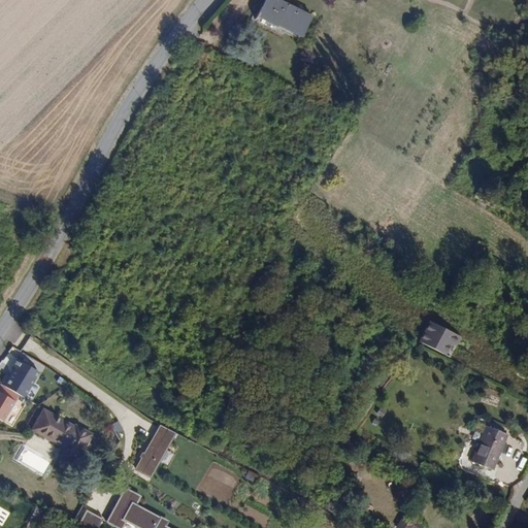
[(276,0),(264,0),(257,17),(277,27),(278,25),(301,37),(311,17),(276,0)]
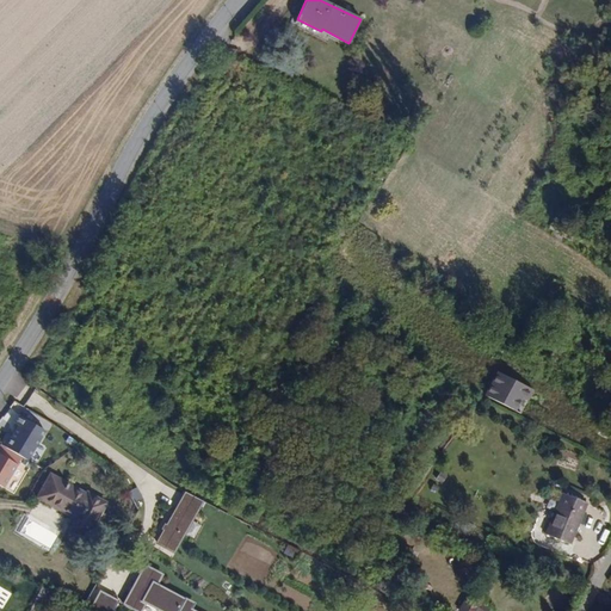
[(554,236),(561,241),(563,239),(574,246),(575,244),(579,238),(561,226),(554,236)]
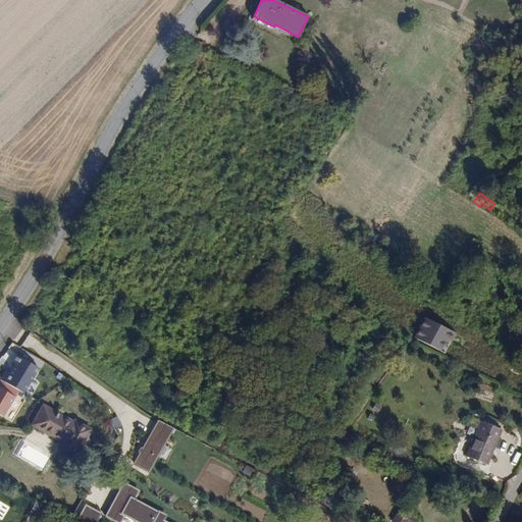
[(31,241),(37,228),(28,224),(21,237),(31,241)]
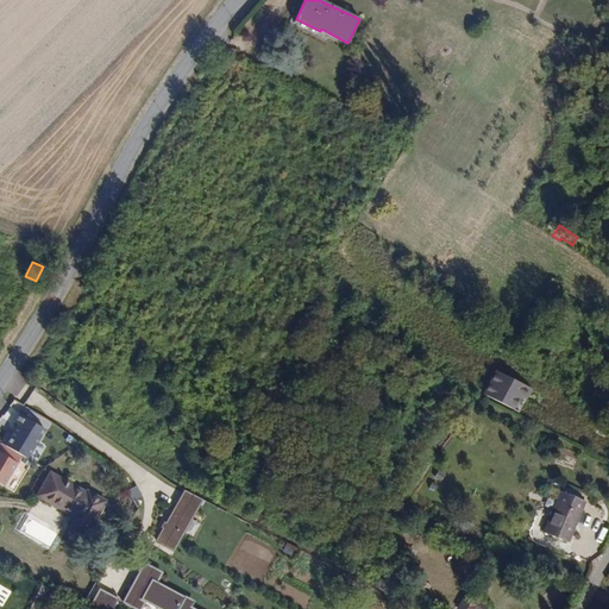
[(546,287),(553,290),(558,283),(551,278),(546,287)]
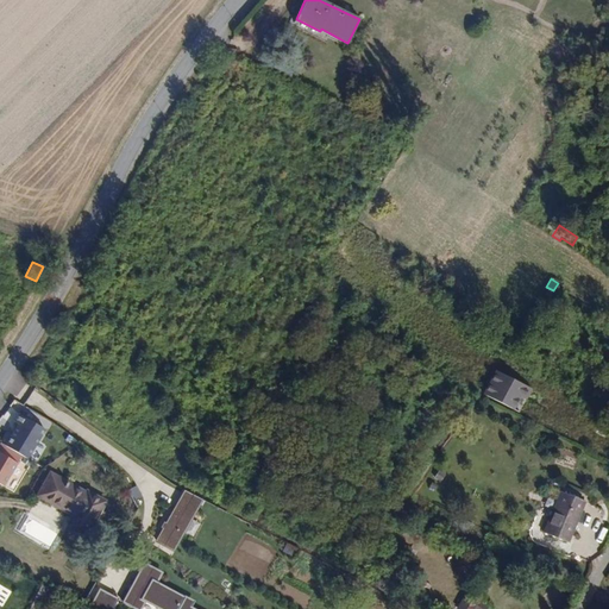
[(560,313),(554,325),(566,331),(572,319),(560,313)]
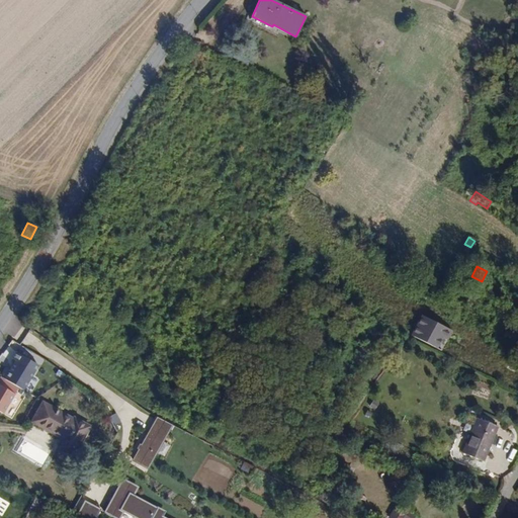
[(450,330),(421,316),(409,337),(440,352),(450,330)]
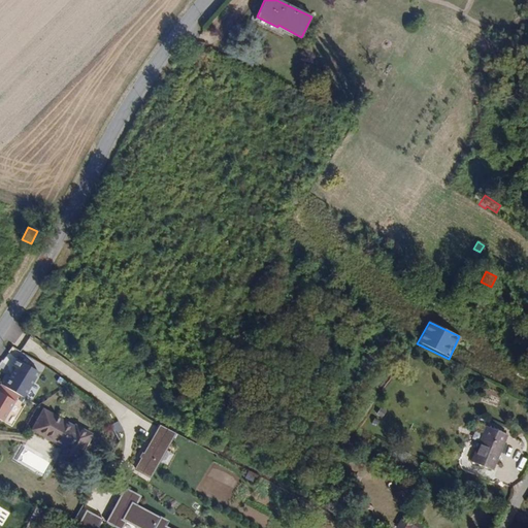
[(39,381),(24,370),(12,389),(29,398),(39,381)]
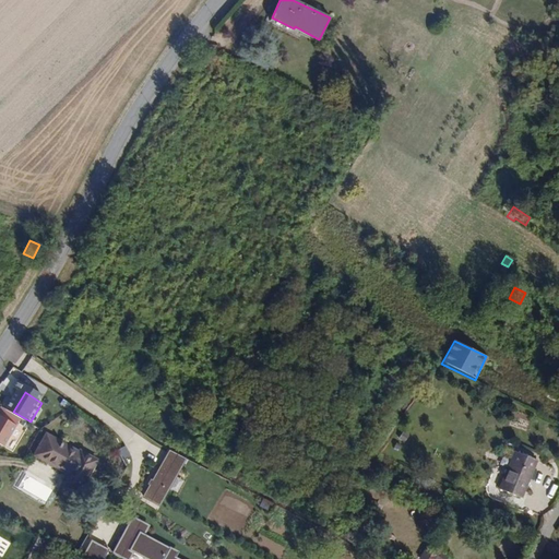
[(0,411),(0,414),(20,426),(23,419),(2,408),(0,411)]
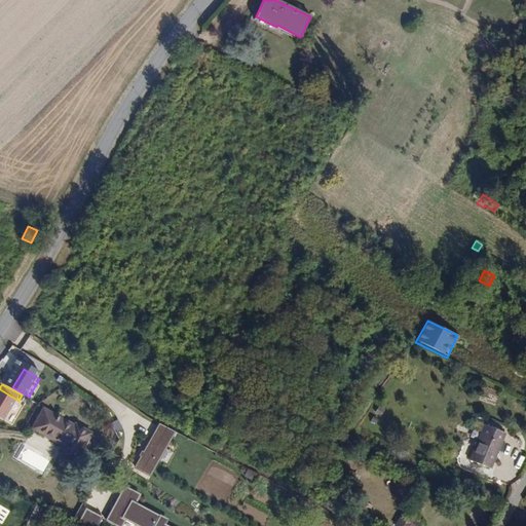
[(19,401),(0,389),(0,415),(8,420),(19,401)]
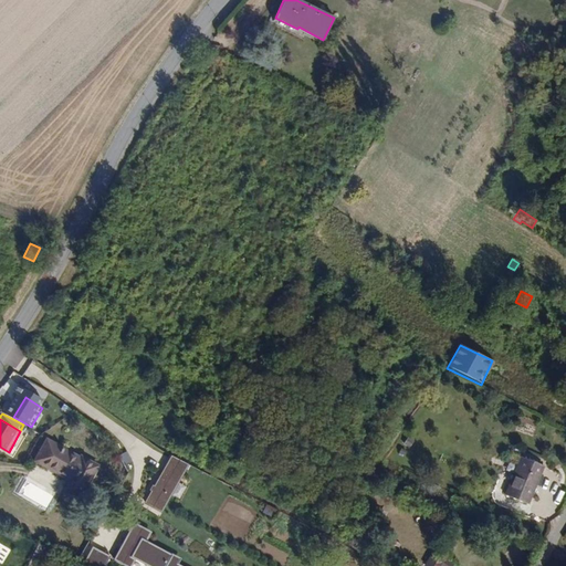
[(77,457),(45,438),(33,460),(66,479),(62,485),(80,495),(96,465),(79,456),(77,457)]
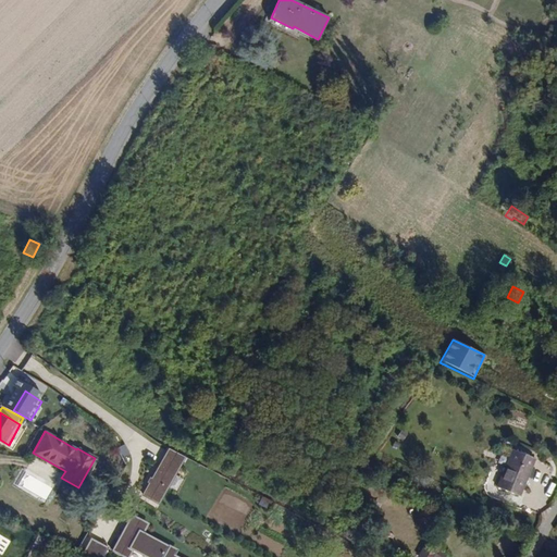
[(143,493),(159,503),(168,487),(184,456),(169,447),(143,493)]
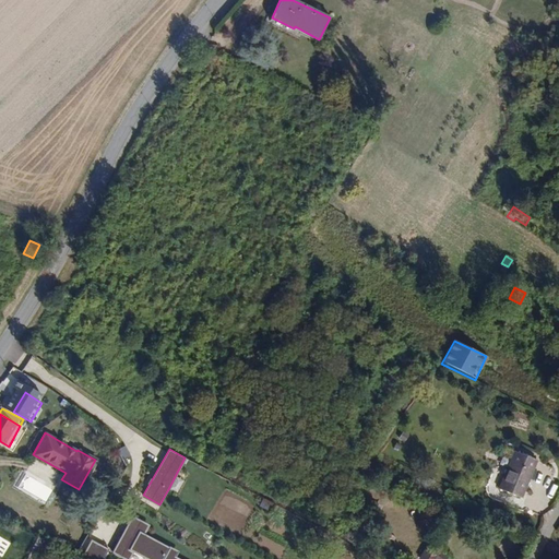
[(513,451),(511,459),(518,462),(521,454),(513,451)]
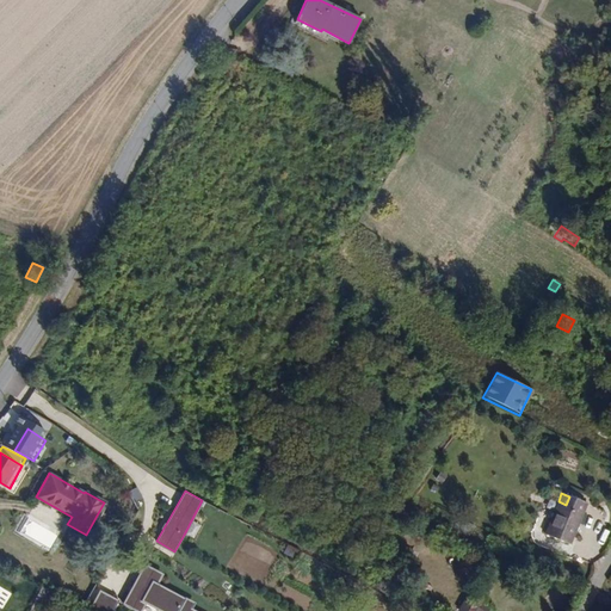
[(566,505),(559,501),(544,535),(569,544),(586,503),(569,497),(566,505)]
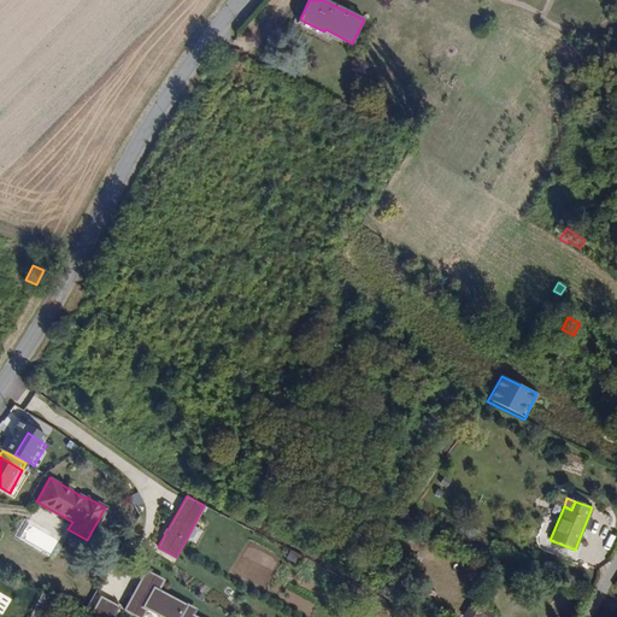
[(288,560),(299,564),(303,556),(292,551),(288,560)]
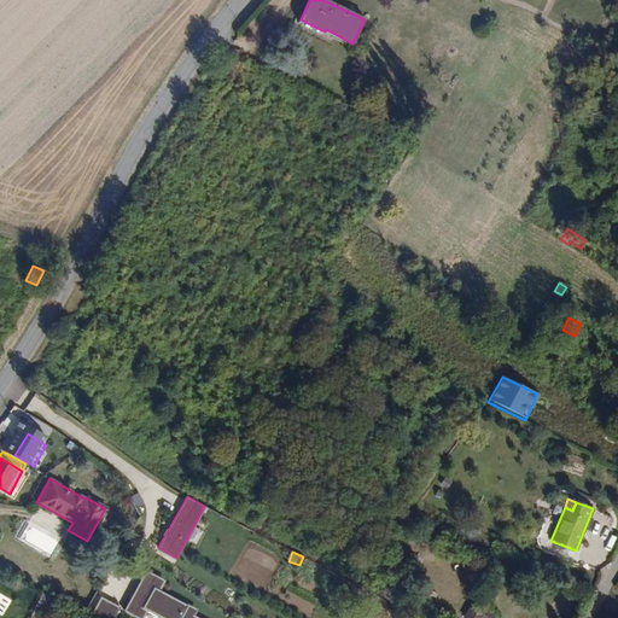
[(138,617),(141,617),(147,608),(143,606),(153,586),(158,588),(163,579),(144,570),(123,610),(138,617)]
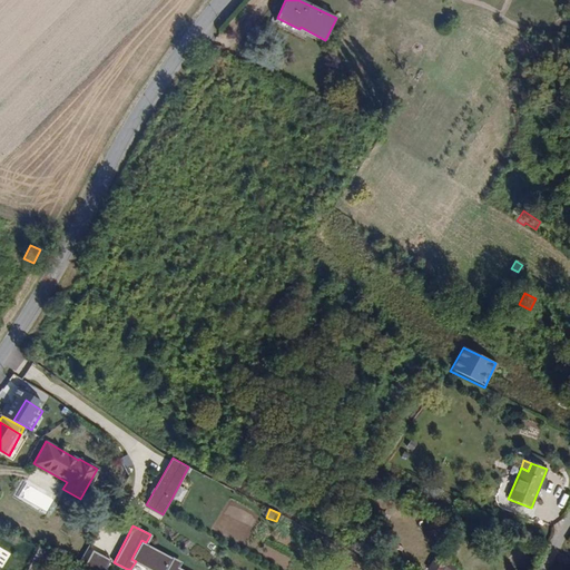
[(164,569),(172,556),(157,548),(146,542),(141,540),(131,559),(136,561),(153,569),(164,569)]
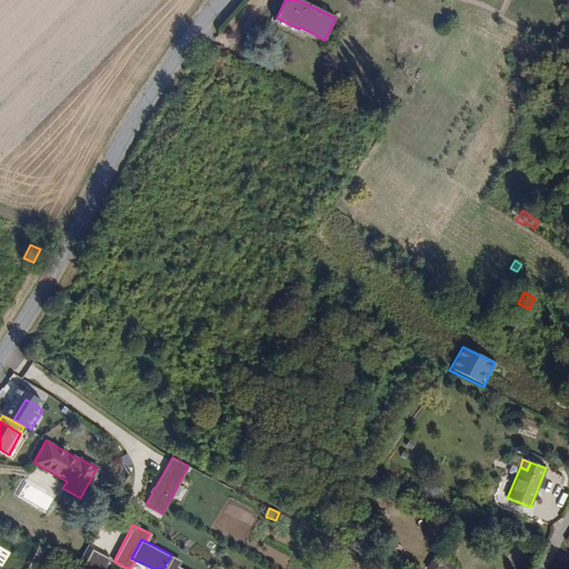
[(41,561),(47,549),(40,545),(33,558),(41,561)]
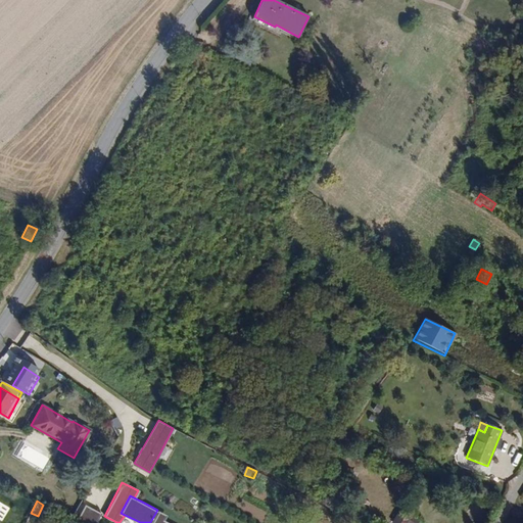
[(79,522),(94,522),(100,514),(86,506),(77,521),(79,522)]
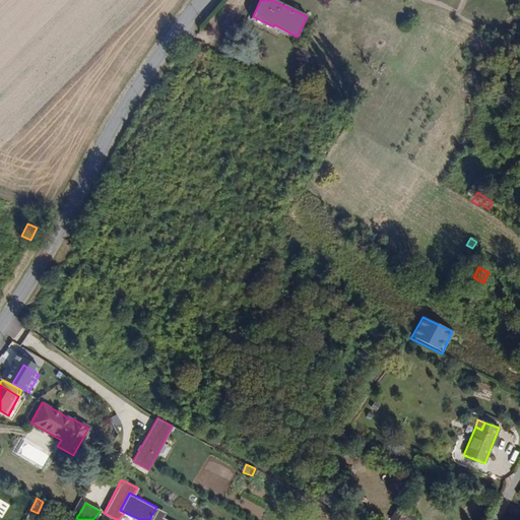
[(166,512),(156,507),(149,519),(170,519),(163,516),(166,512)]
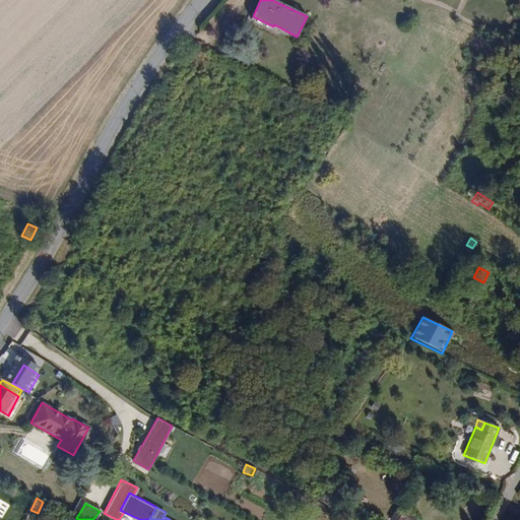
[(390,519),(396,519),(401,513),(395,509),(389,519),(390,519)]
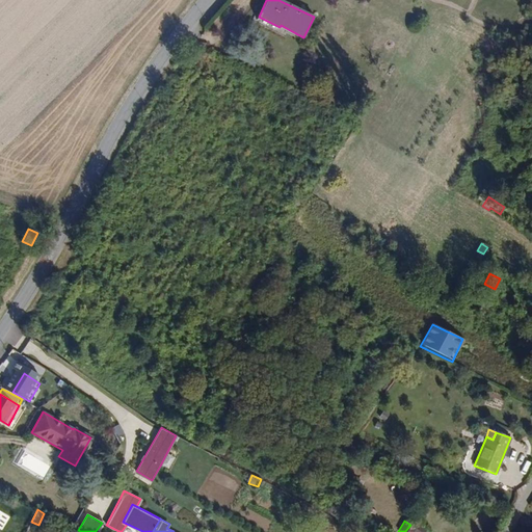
[(424,531),(426,529),(413,521),(410,525),(405,531),(424,531)]
